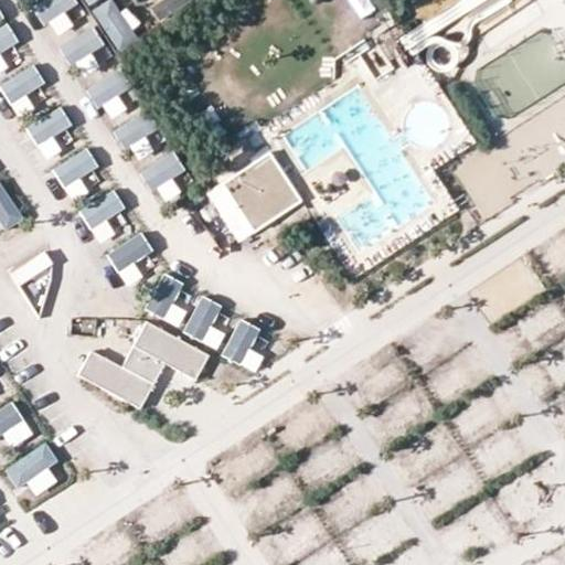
[(31,0),(44,27),(80,10),(74,0),(31,0)]
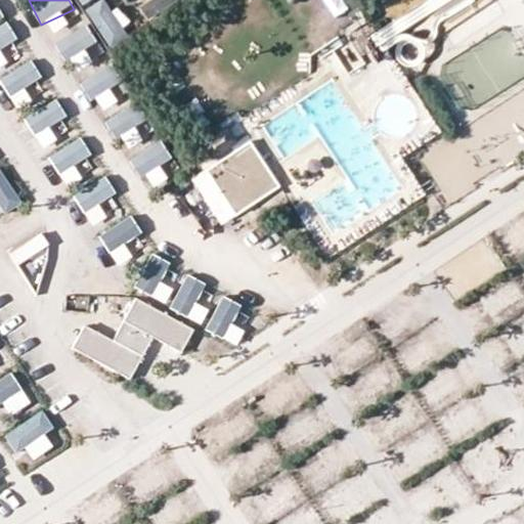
[(107,0),(99,0),(88,6),(110,42),(127,32),(107,0)]
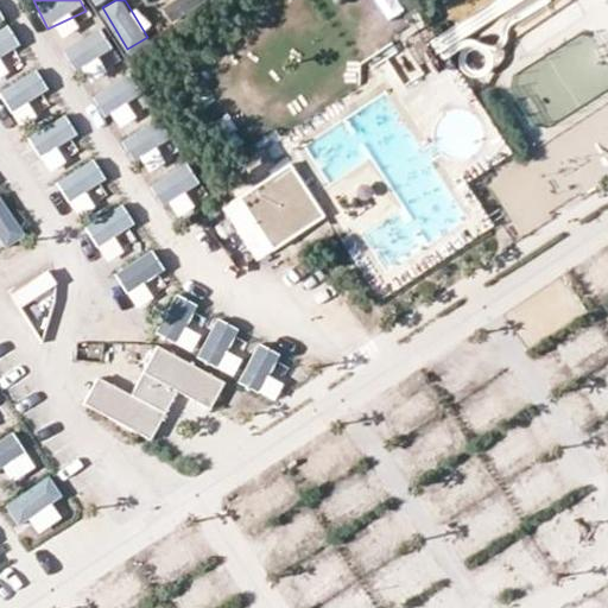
[(204,0),(163,0),(159,1),(170,24),(208,6),(204,0)]
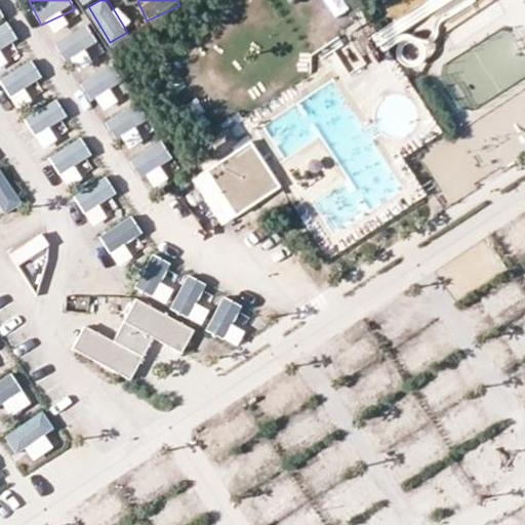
[(0,13),(0,52),(18,41),(0,13)]
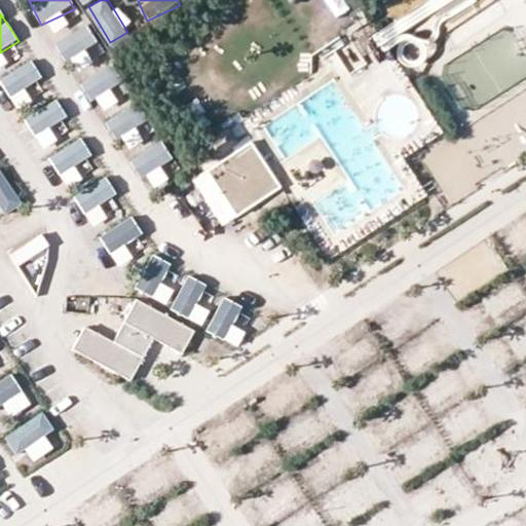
[(80,53),(88,66),(108,53),(88,23),(57,44),(69,62),(80,53)]
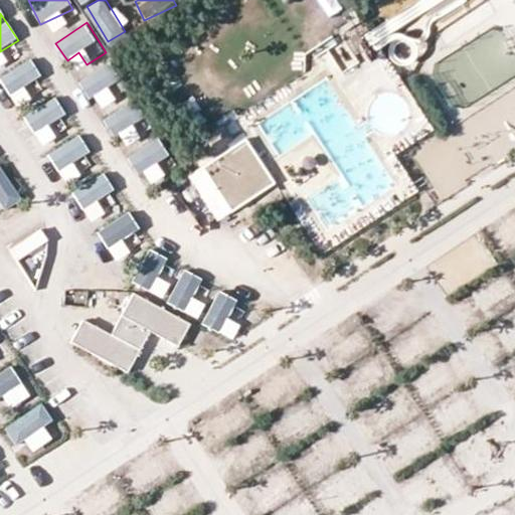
[(500,75),(514,66),(496,31),(434,63),(455,104),(486,88),(477,68),(470,72),(465,62),(487,51),(500,75)]
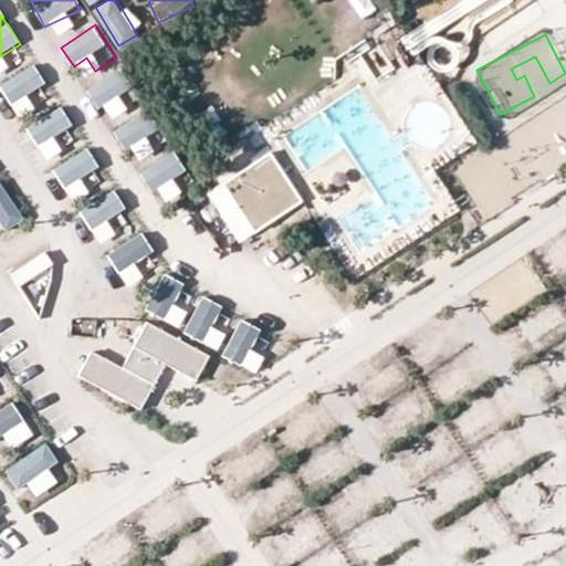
[(373,74),(389,64),(378,43),(362,52),(373,74)]
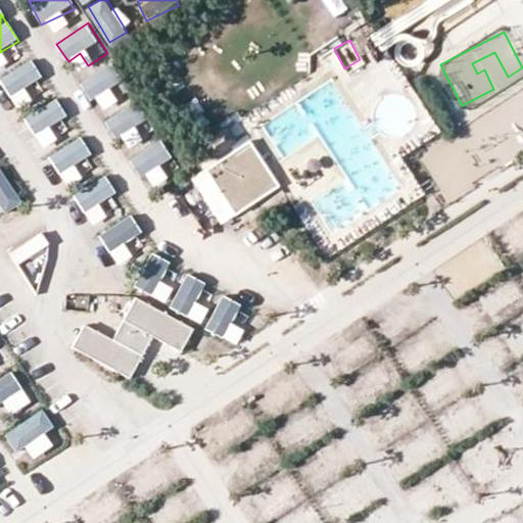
[(0,76),(0,77),(8,96),(25,90),(30,100),(48,92),(34,61),(0,76)]
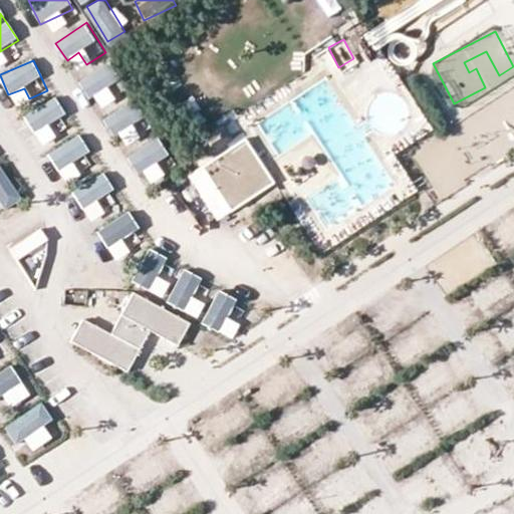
[(91,98),(104,90),(110,99),(127,89),(110,61),(80,80),(91,98)]
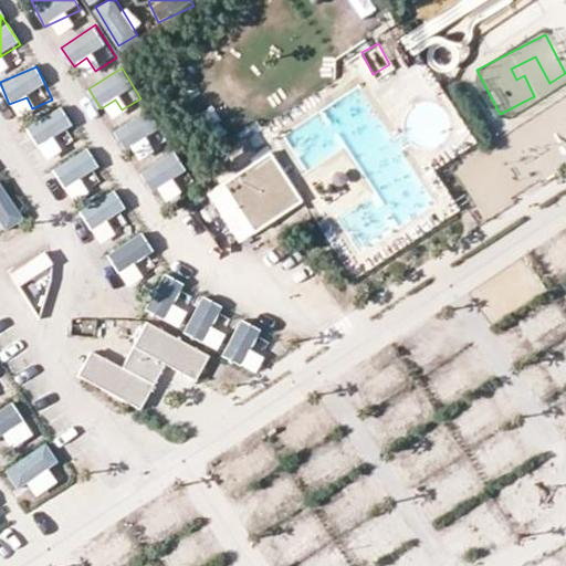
[(50,139),(61,153),(82,137),(58,105),(27,128),(40,146),(50,139)]
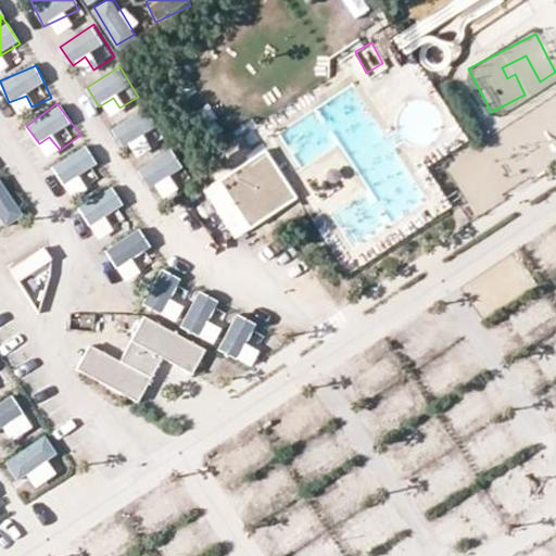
[(138,138),(147,152),(166,139),(144,106),(113,128),(125,147),(138,138)]
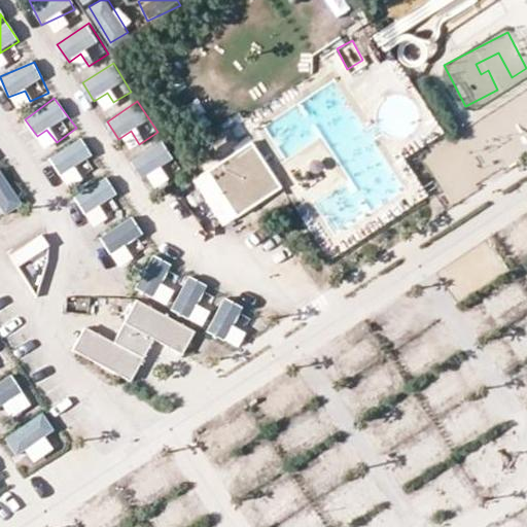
[(144,179),(157,170),(166,181),(184,168),(163,139),(132,162),(144,179)]
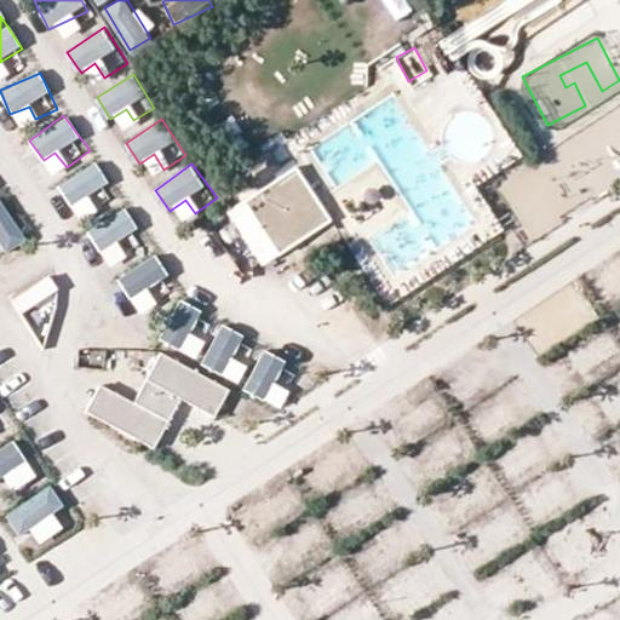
[(103,167),(58,179),(65,205),(86,199),(90,211),(114,204),(103,167)]
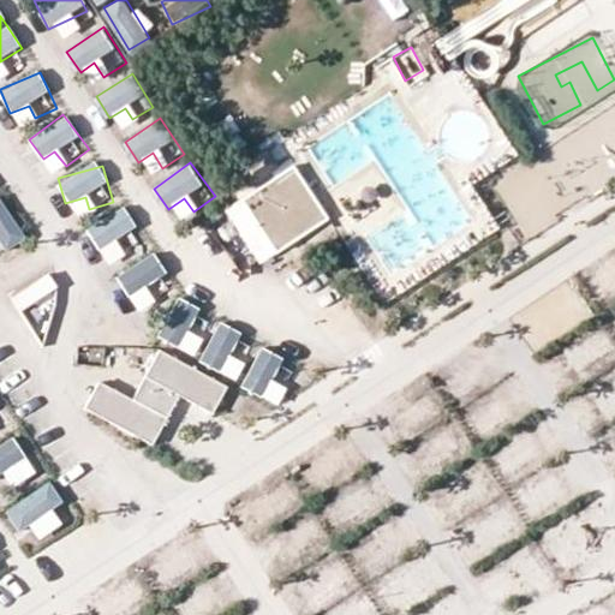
[(291,167),(239,201),(273,252),(324,219),(291,167)]
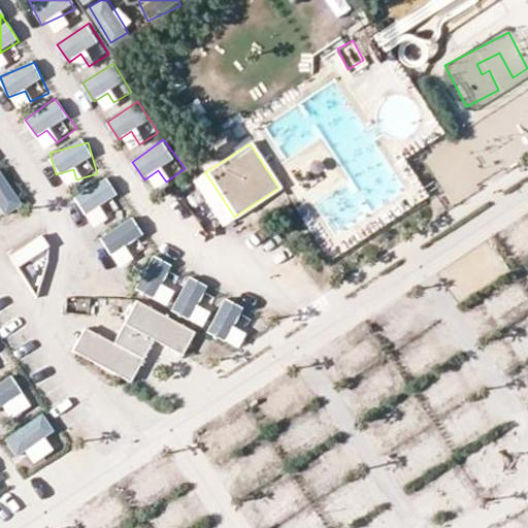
[(0,208),(4,217),(23,205),(0,166),(0,208)]
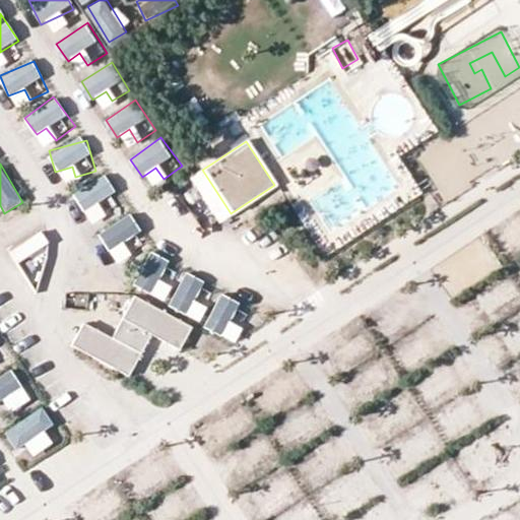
[(104,174),(78,191),(99,221),(125,204),(104,174)]
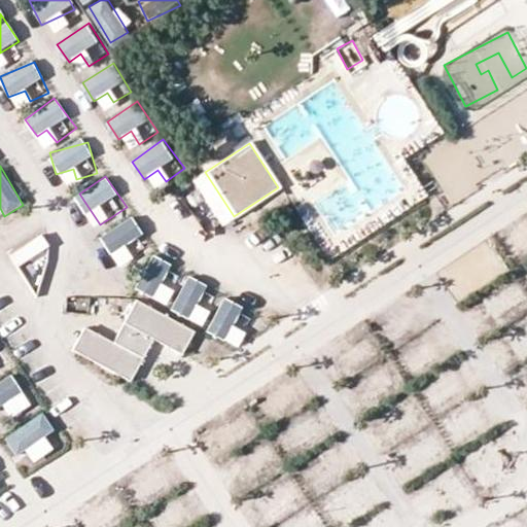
[(130,218),(102,236),(121,267),(149,249),(130,218)]
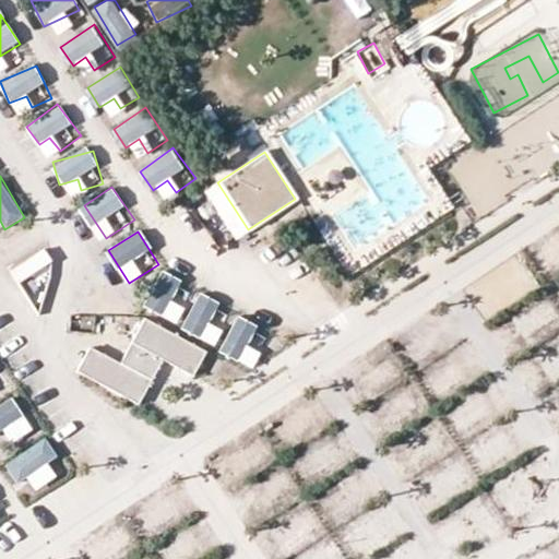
[(12,268),(21,283),(55,263),(46,248),(12,268)]
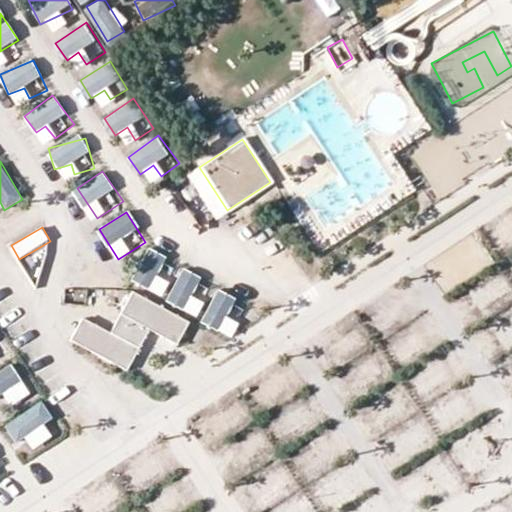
[(144,252),(135,280),(169,292),(178,264),(144,252)]
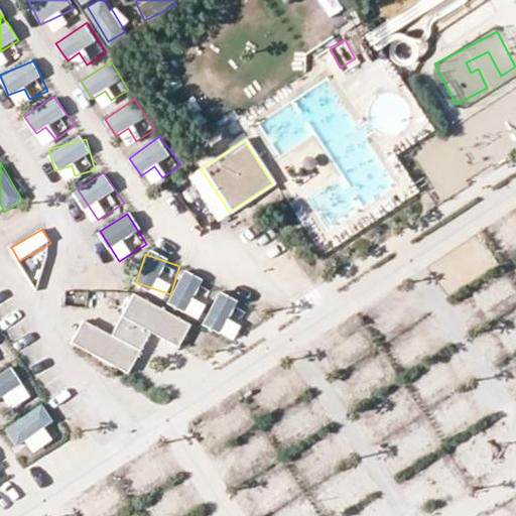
[(170,298),(203,315),(216,290),(183,273),(170,298)]
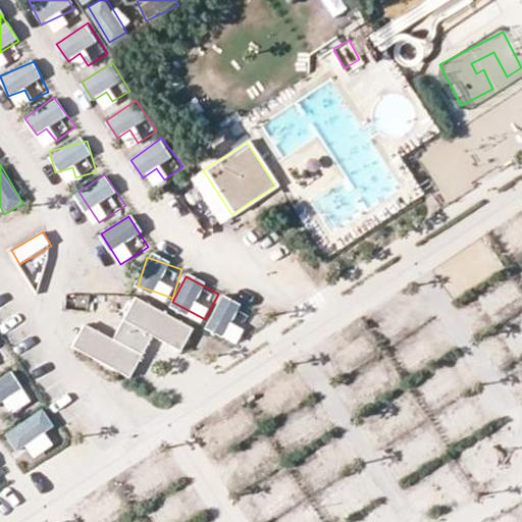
[(70,347),(127,377),(151,335),(179,350),(191,328),(135,297),(111,338),(84,324),(70,347)]
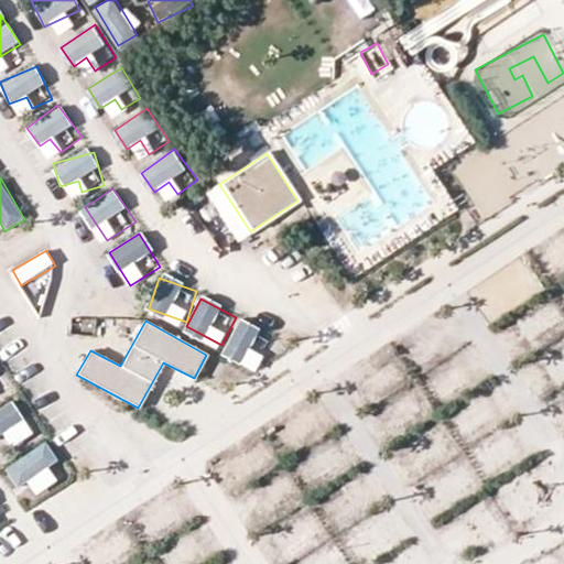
[(260,369),(274,337),(238,322),(224,354),(260,369)]
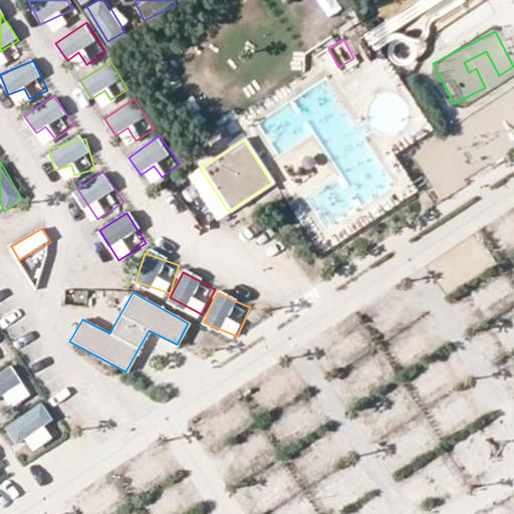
[(513,317),(501,326),(512,342),(513,341),(513,317)]
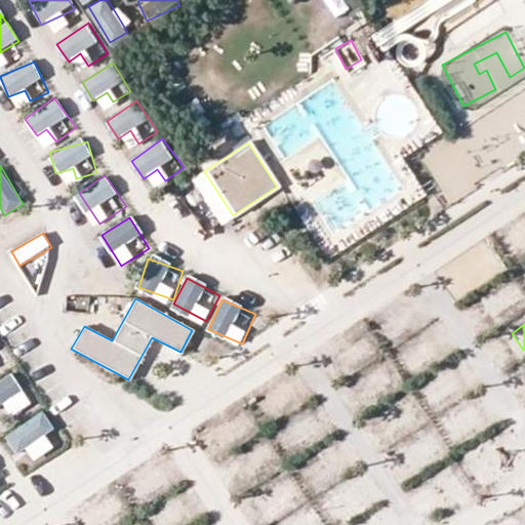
[(0,378),(0,413),(7,422),(34,402),(10,371),(0,378)]
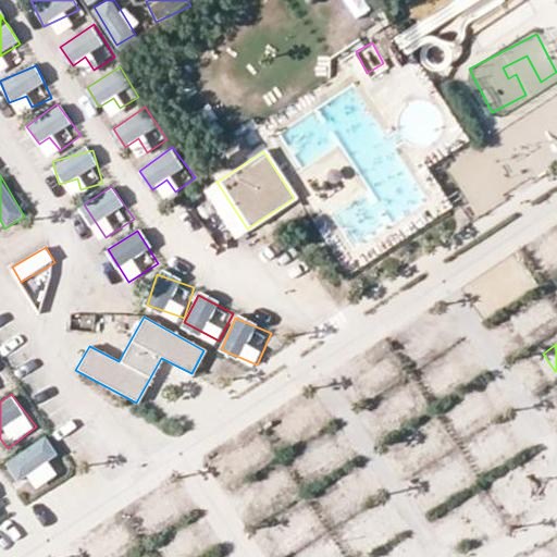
[(502,432),(473,443),(481,465),(509,454),(502,432)]
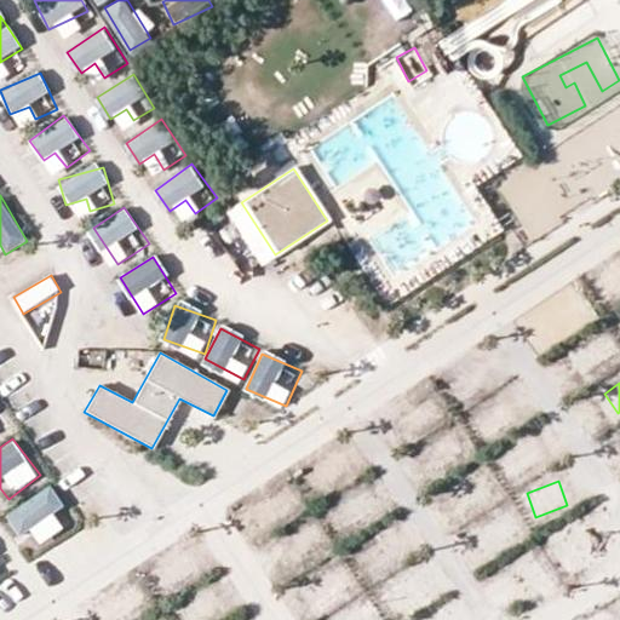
[(27,545),(72,528),(56,489),(11,506),(27,545)]
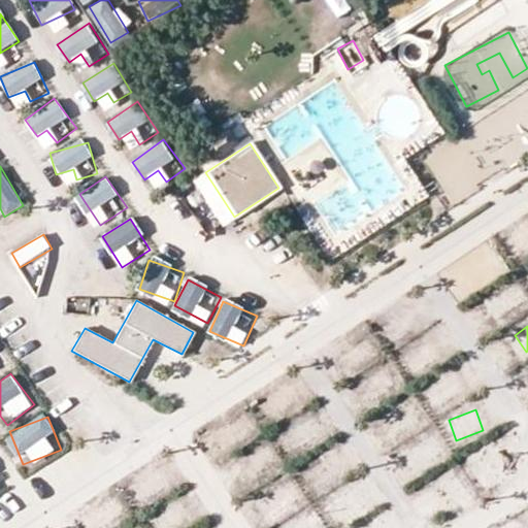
[(409,444),(419,463),(446,449),(435,430),(409,444)]
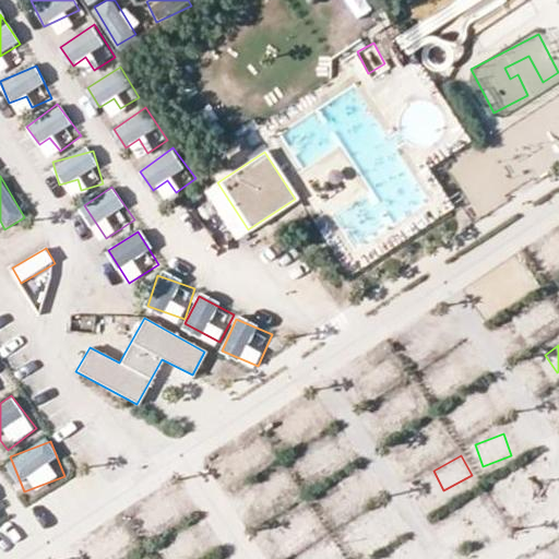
[(525,465),(506,477),(526,510),(545,498),(525,465)]
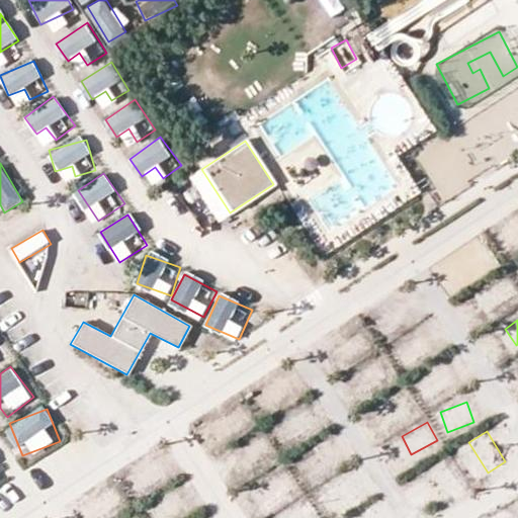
[(429,478),(439,495),(463,480),(452,463),(429,478)]
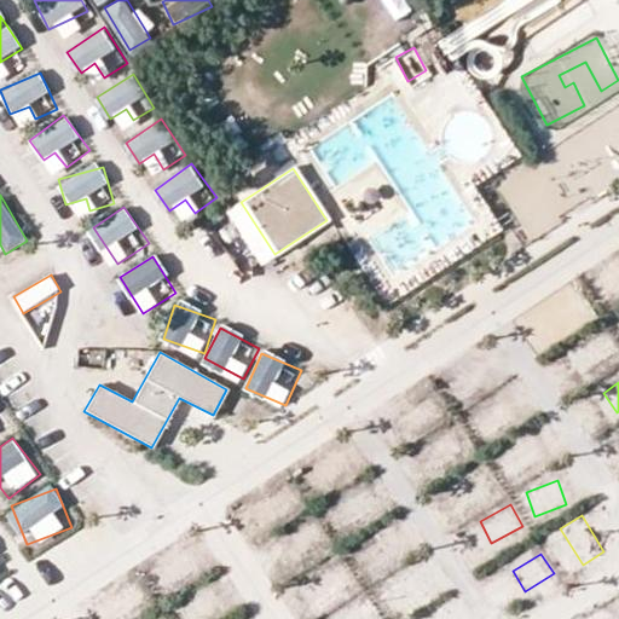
[(376,618),(368,605),(343,618),(376,618)]
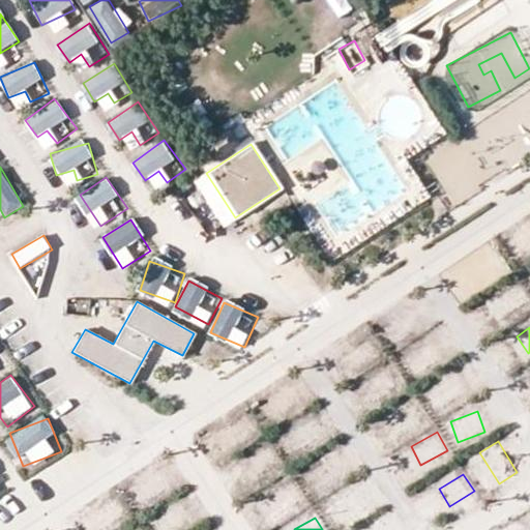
[(387,529),(382,519),(361,529),(387,529)]
